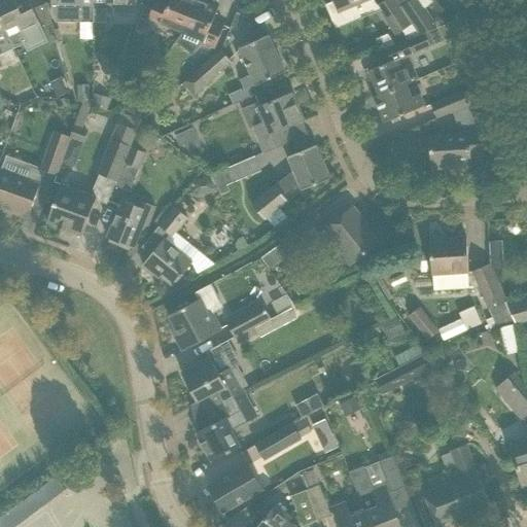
[(0,0),(0,19),(5,30),(13,46),(26,41),(22,33),(40,25),(37,20),(29,0),(18,5),(14,0),(0,0)]
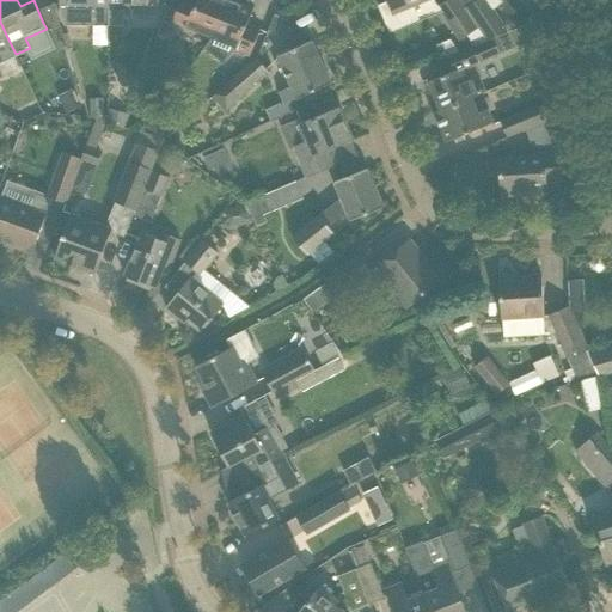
[(63,25),(109,26),(108,0),(59,0),(59,5),(59,13),(63,25)]
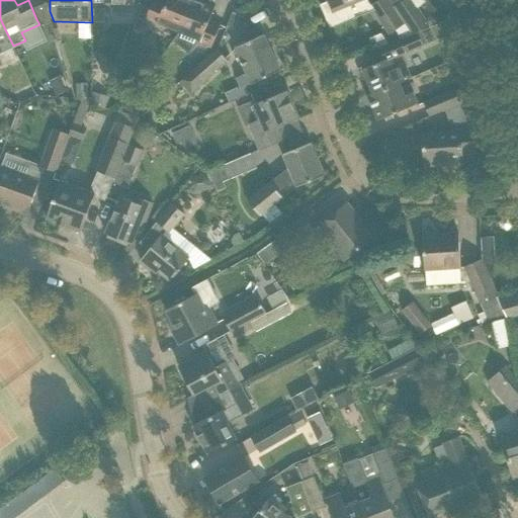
[(91,0),(92,22),(104,22),(104,4),(112,4),(111,12),(134,13),(134,0),(91,0)]
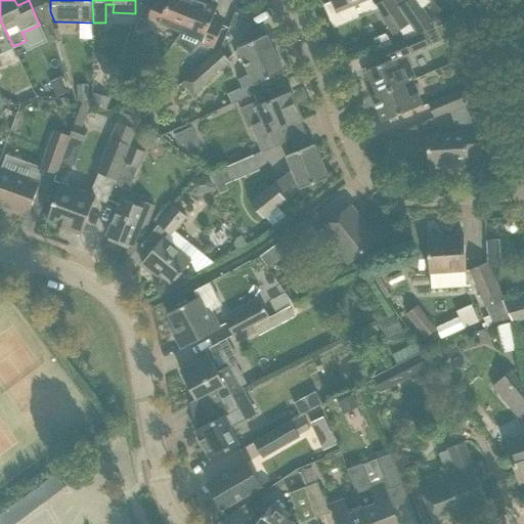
[(168,27),(180,33),(193,0),(167,0),(167,2),(162,0),(154,0),(147,16),(146,20),(167,29),(168,27)]
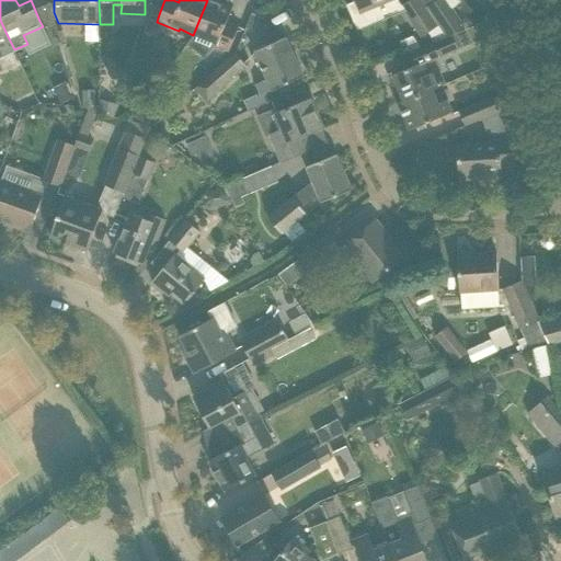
[(214,0),(207,0),(193,35),(207,41),(206,43),(228,52),(229,47),(238,26),(227,22),(232,7),(214,0)]
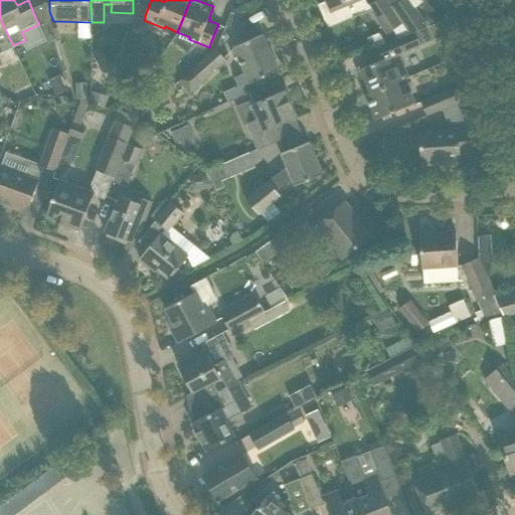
[(346,6),(359,0),(322,0),(323,2),(319,4),(318,4),(317,4),(328,28),(351,18),(346,6)]
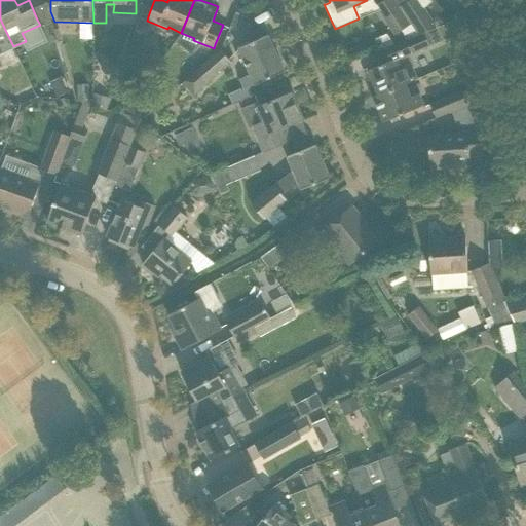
[(383,0),(375,5),(395,35),(410,25),(393,0),(383,0)]
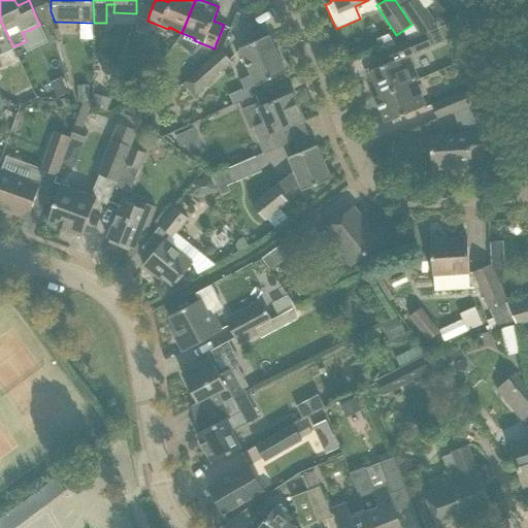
[(413,0),(402,7),(421,35),(436,25),(420,0),(413,0)]
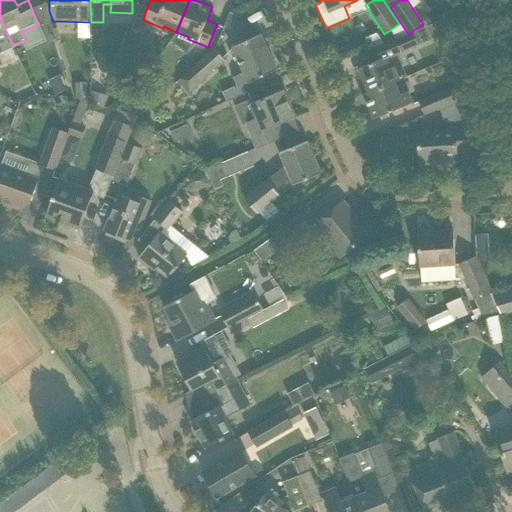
[(13,45),(5,29),(0,18),(0,48),(1,51),(13,45)]
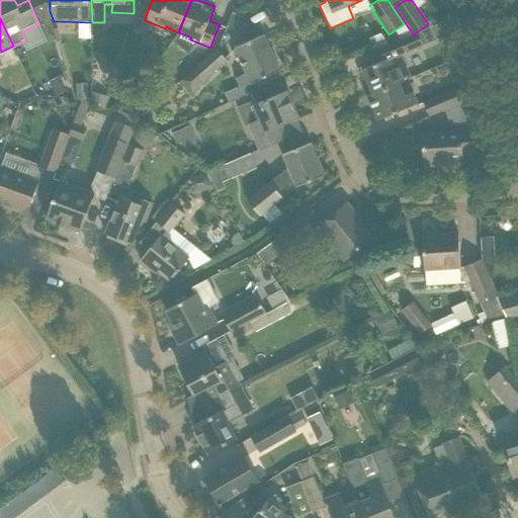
[(405,54),(423,46),(418,32),(375,51),(380,61),(394,56),(404,52),(405,54)]
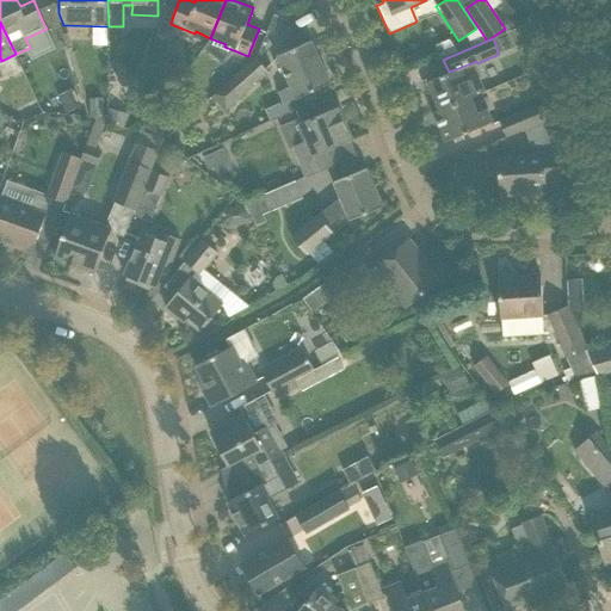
[(278,92),(284,104),(309,93),(331,84),(310,41),(289,50),(276,56),(290,86),(278,92)]
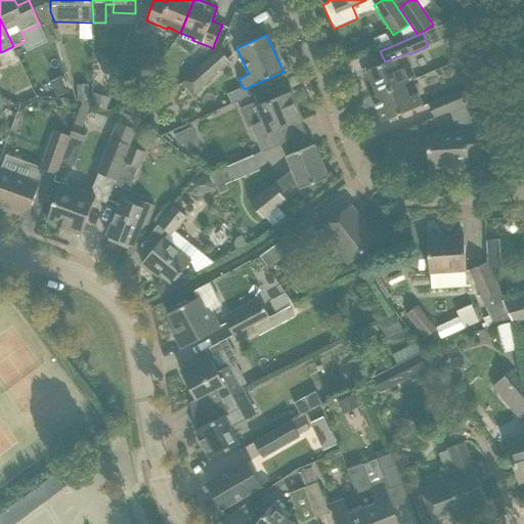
[(182,83),(192,93),(229,60),(219,50),(182,83)]
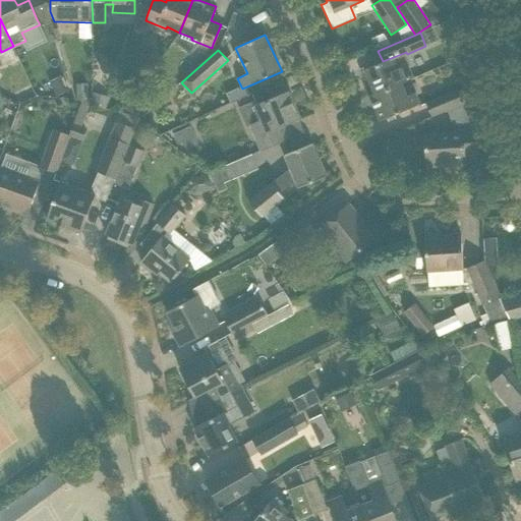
[(363,69),(373,94),(374,95),(401,83),(402,83),(407,81),(396,56),(383,61),(363,69)]
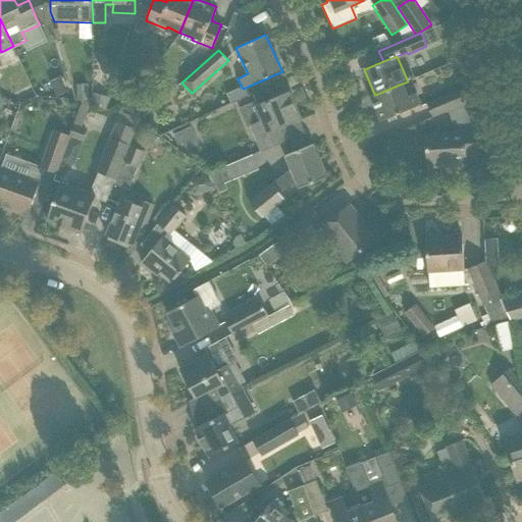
[(66,71),(53,76),(62,97),(74,98),(66,71)]
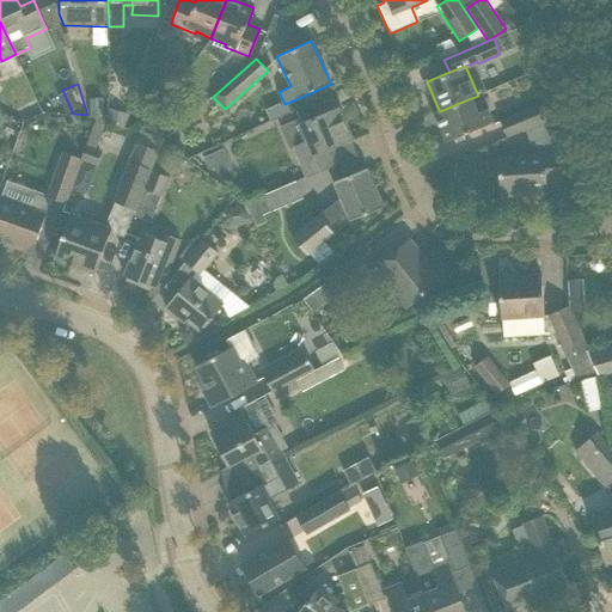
[(440,111),(439,110),(433,112),(446,142),(493,122),(487,109),(478,112),(472,98),(471,98),(440,111)]
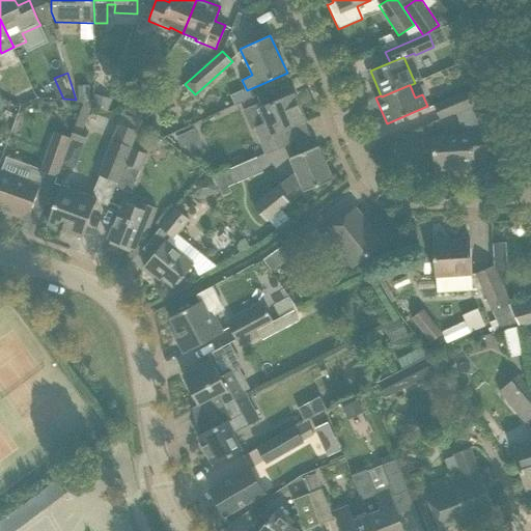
[(89,86),(77,86),(78,101),(89,101),(89,86)]
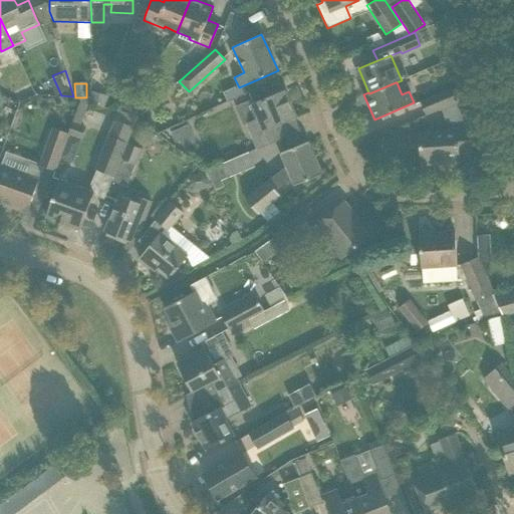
[(420,102),(426,115),(457,101),(452,88),(420,102)]
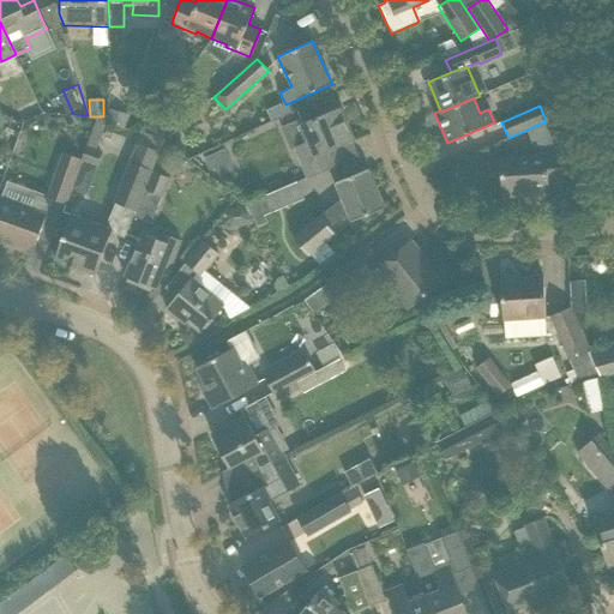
[(353,140),(339,107),(302,122),(301,120),(282,127),(292,149),(295,148),(308,178),(333,167),(327,151),(353,140)]
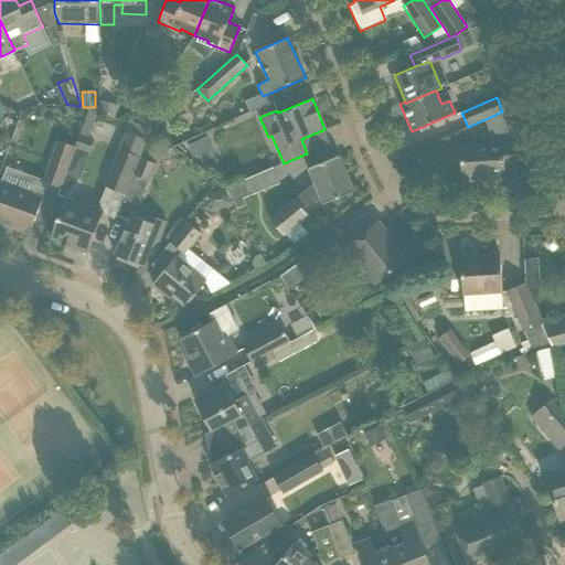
[(117,105),(99,99),(99,114),(114,118),(117,105)]
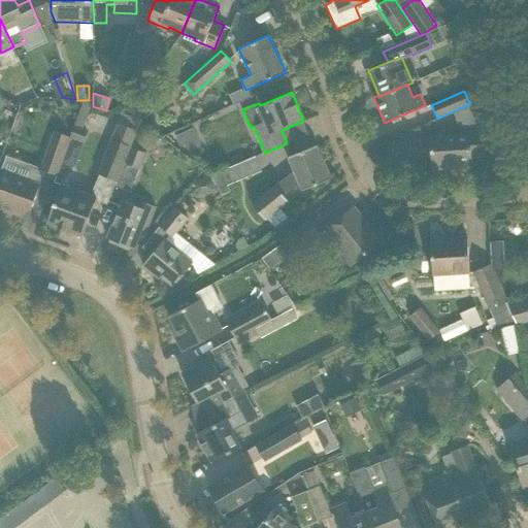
[(69,140),(83,145),(88,130),(83,128),(90,107),(81,104),(72,129),(70,137),(69,140)]
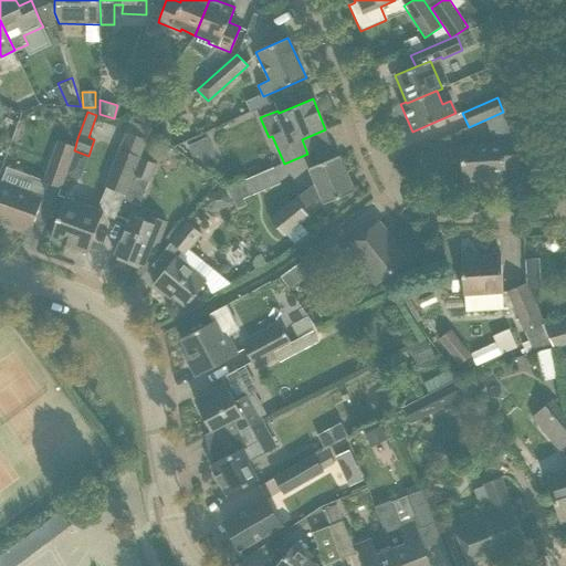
[(510,126),(503,112),(495,115),(502,129),(510,126)]
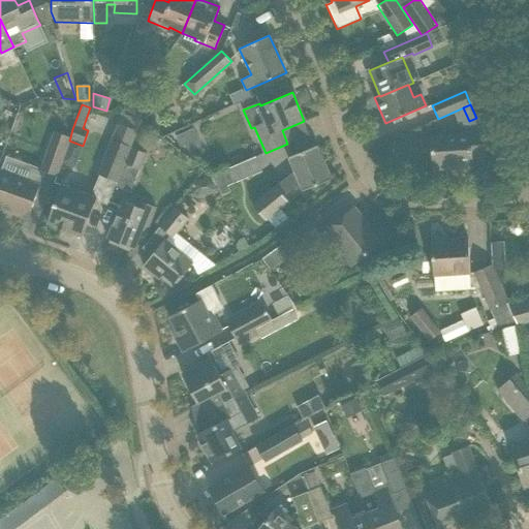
[(193,126),(176,134),(181,145),(197,136),(193,126)]
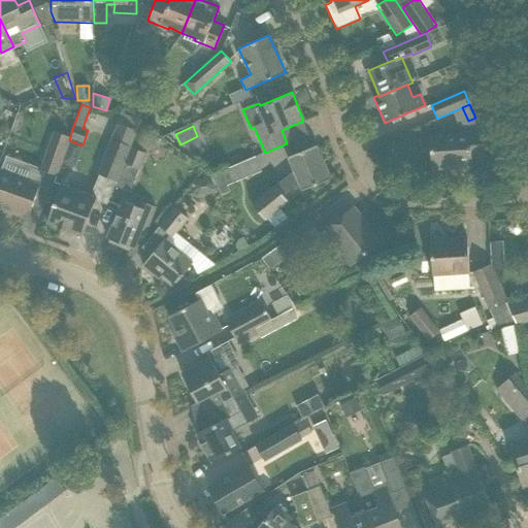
[(429,136),(431,170),(472,167),(471,161),(486,160),(484,140),(484,127),(459,129),(459,135),(450,135),(429,136)]
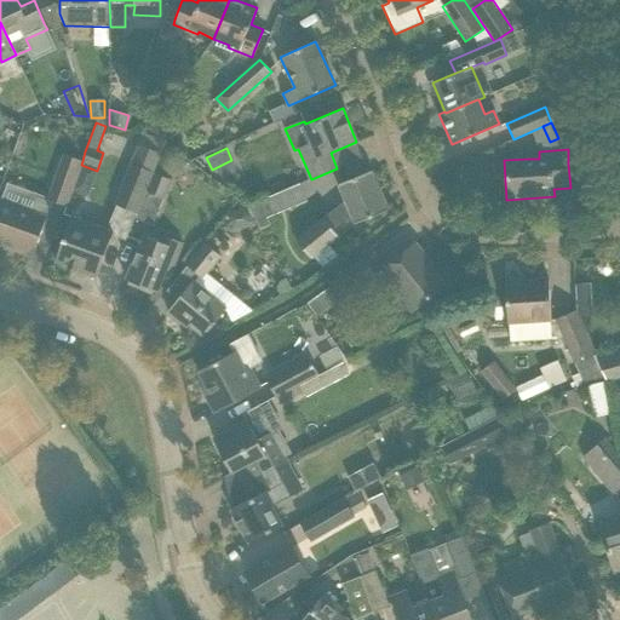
[(47,200),(65,206),(82,161),(64,155),(47,200)]
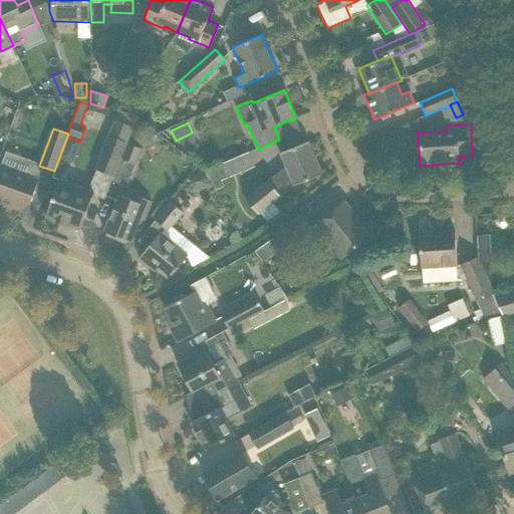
[(120,159),(126,144),(108,136),(95,170),(113,177),(120,159)]
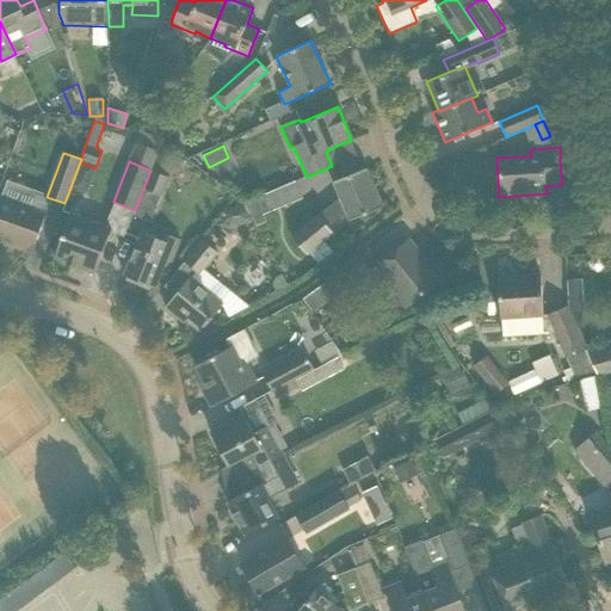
[(382,208),(365,167),(344,177),(333,183),(339,198),(291,236),(306,255),(349,222),(382,208)]
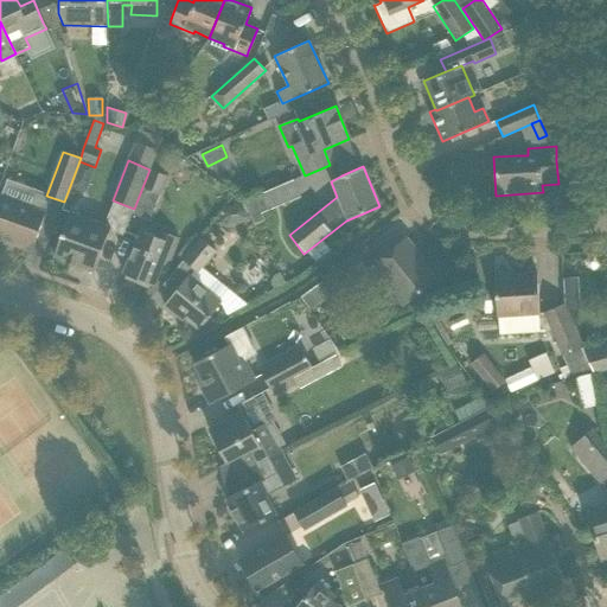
[(167,177),(149,170),(142,187),(160,195),(167,177)]
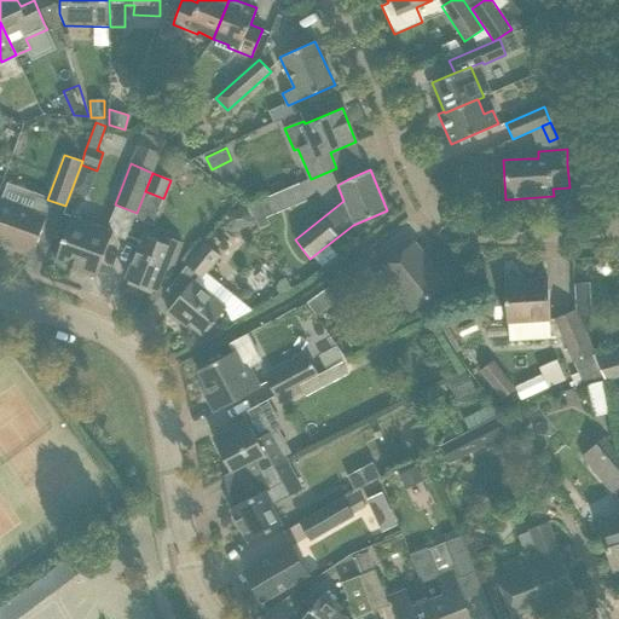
[(265,215),(306,197),(298,183),(247,204),(260,229),(268,224),(265,215)]
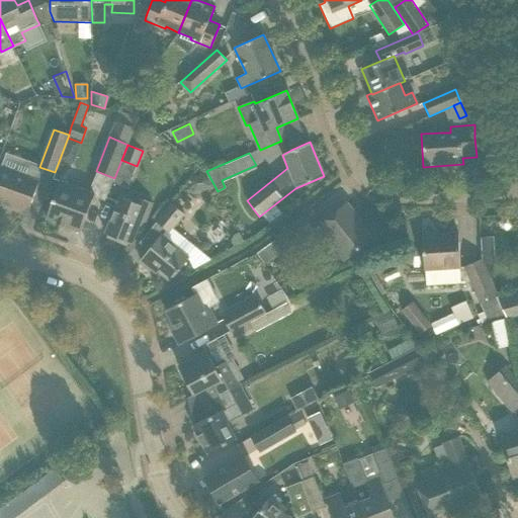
[(38,181),(41,174),(29,169),(26,177),(0,167),(0,201),(27,212),(34,193),(39,181),(38,181)]
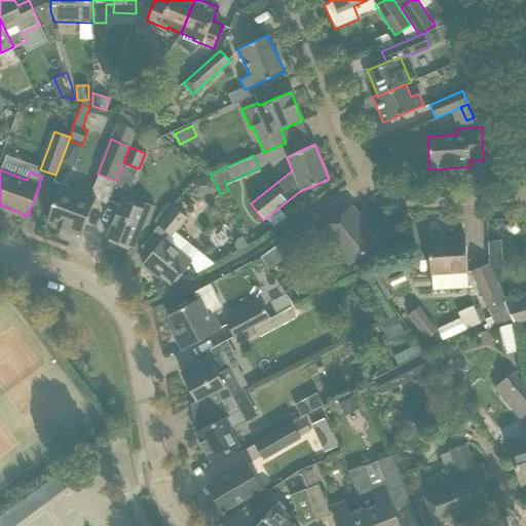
[(197,179),(193,183),(193,189),(197,193),(208,193),(212,189),(212,183),(208,179),(197,179)]
